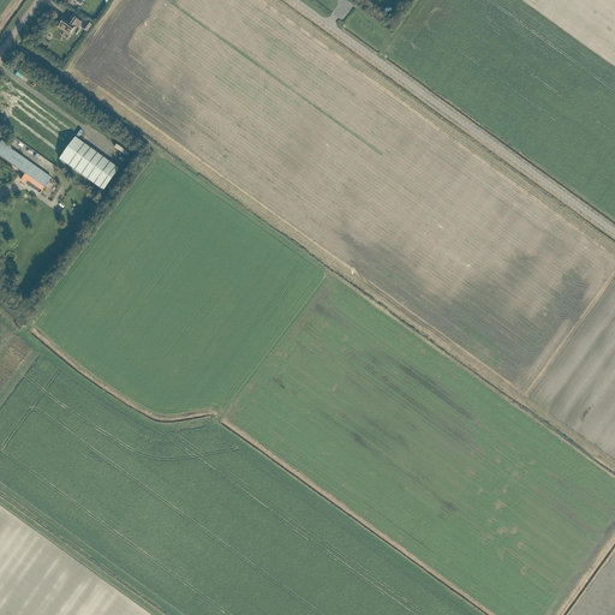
[(63,17),(58,23),(60,24),(58,28),(64,33),(69,37),(77,25),(79,28),(83,22),(73,15),(69,22),(63,17)]
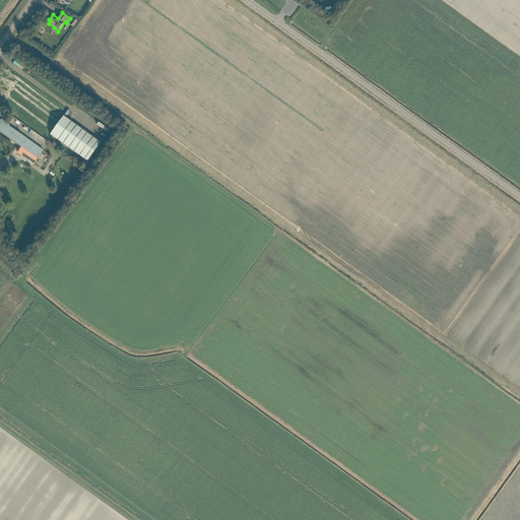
[(73,27),(77,22),(73,18),(69,24),(73,27)]
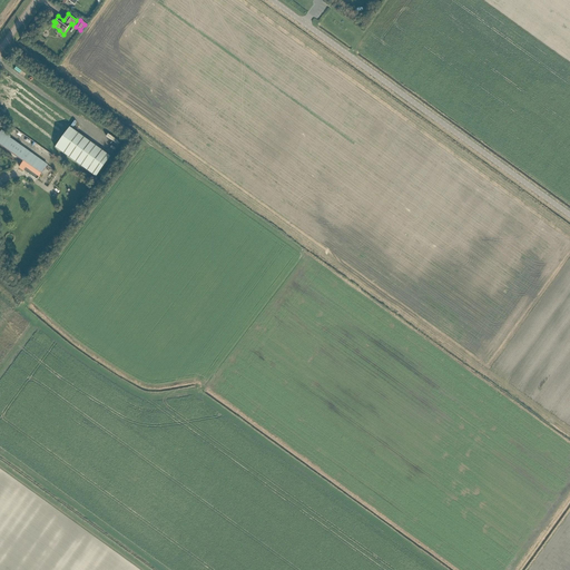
[(110,157),(69,128),(55,148),(96,177),(110,157)]
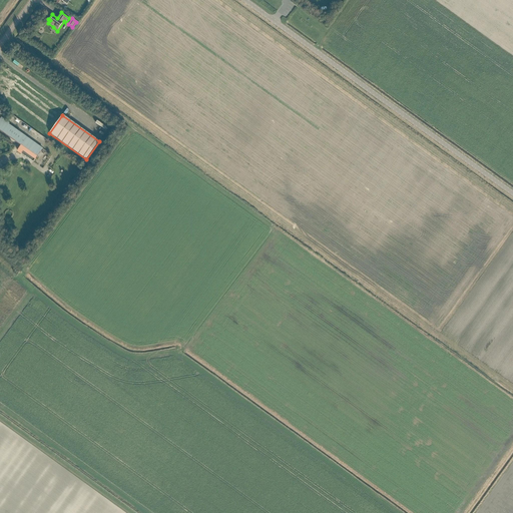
[(17,151),(28,158),(32,153),(29,151),(35,143),(0,118),(0,131),(21,146),(17,151)]
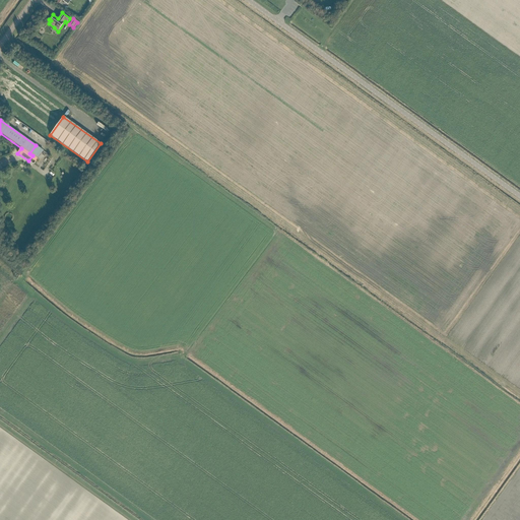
[(44,150),(36,145),(29,153),(33,155),(28,160),(34,165),(39,157),(44,150)]
